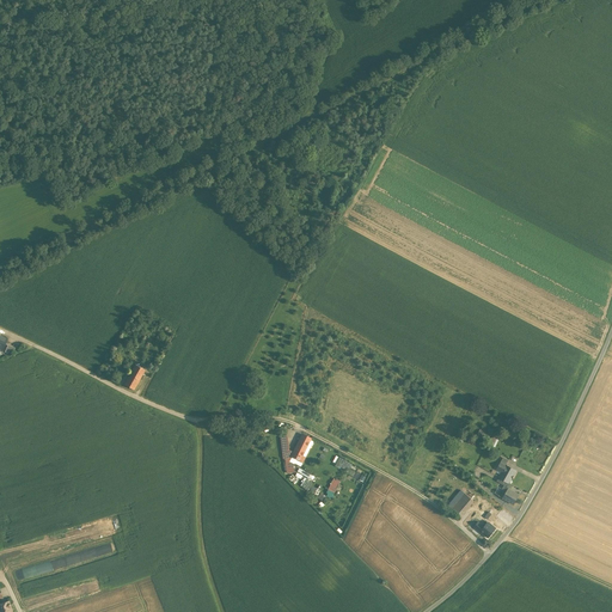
[(142,338),(124,329),(121,334),(139,344),(142,338)]
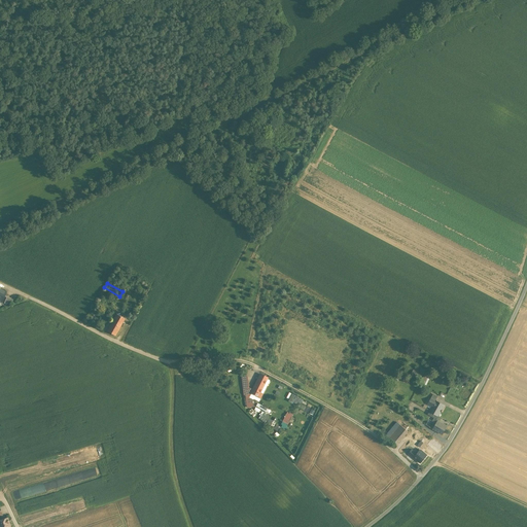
[(14,299),(8,295),(5,302),(11,305),(14,299)]
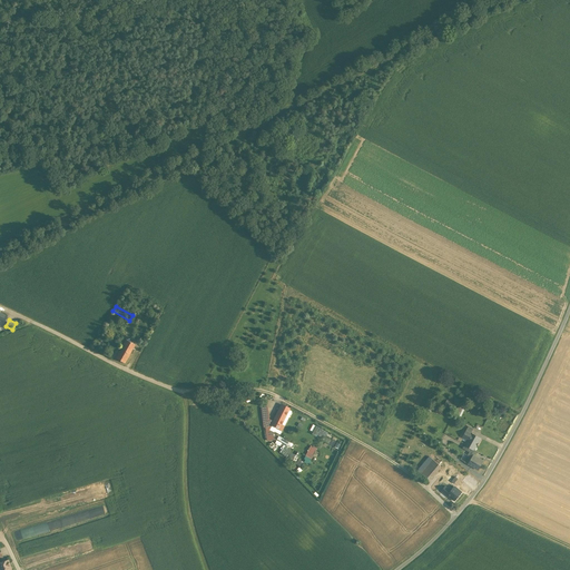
[(126,340),(116,357),(125,363),(136,345),(126,340)]
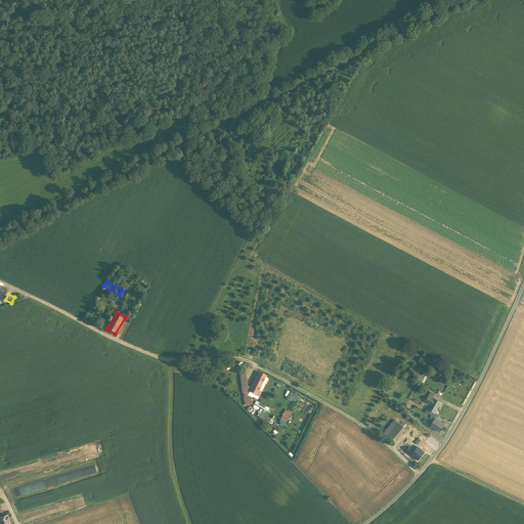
[(251,387),(250,390),(253,392),(256,393),(258,390),(261,392),(268,378),(265,377),(265,376),(259,372),(251,387)]
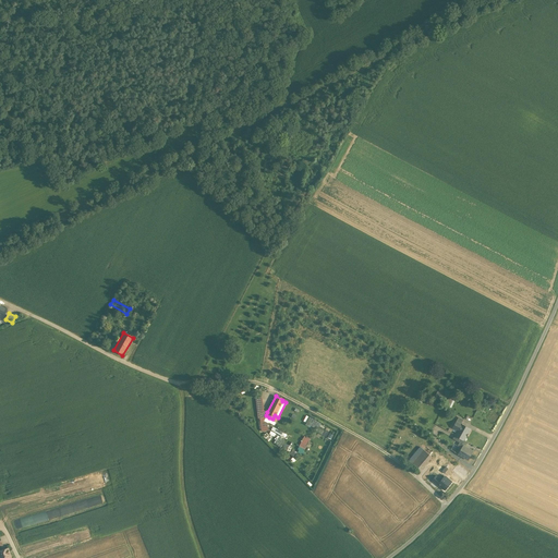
[(263,408),(257,409),(258,417),(259,419),(264,421),(266,415),(267,412),(263,410),(263,408)]
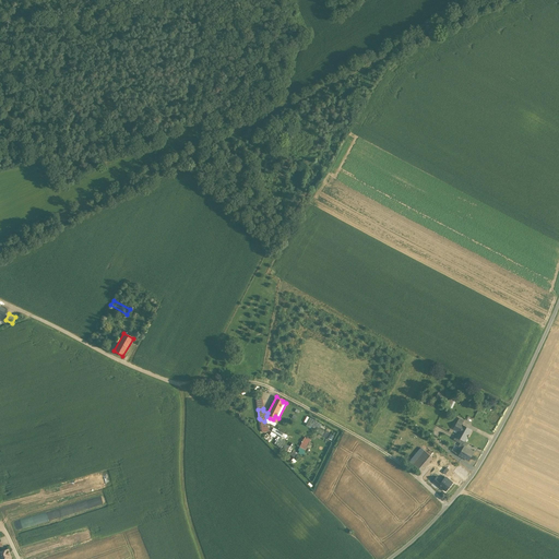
[(266,416),(264,421),(260,419),(262,431),(269,431),(268,423),(270,418),(266,416)]
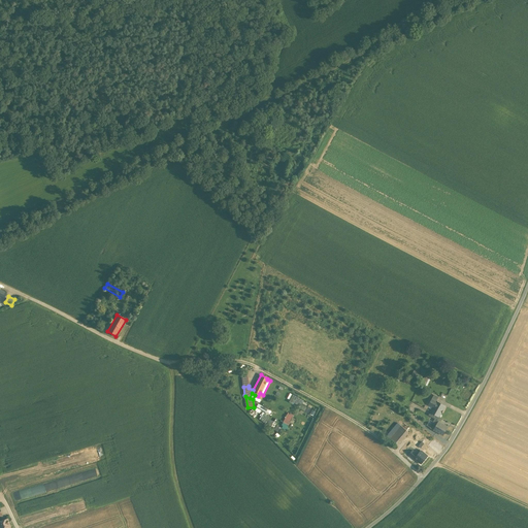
[(287,398),(289,399),(288,401),(300,406),(303,399),(289,393),(287,398)]
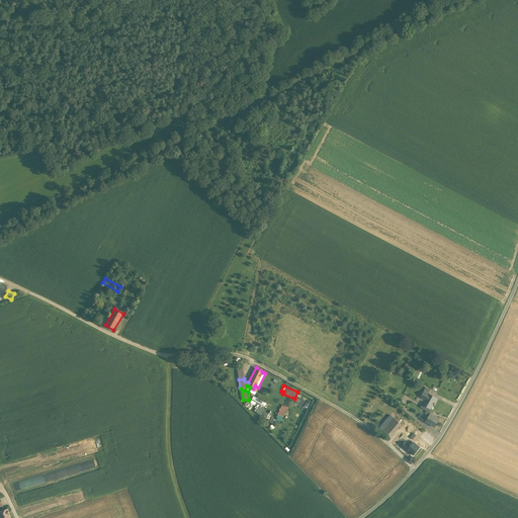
[(437,399),(425,392),(422,398),(426,400),(423,404),(425,405),(431,408),(437,399)]
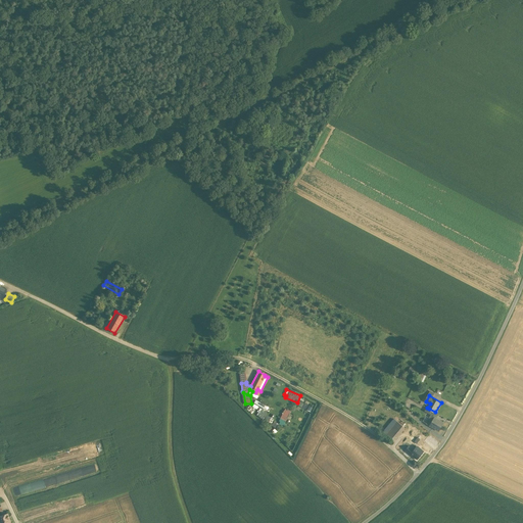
[(266,406),(255,399),(254,402),(265,409),(266,406)]
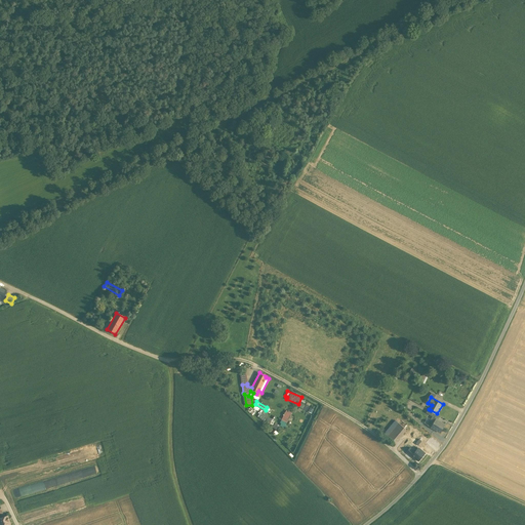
[(287,422),(288,419),(291,420),(293,415),(290,415),(292,411),(285,409),(281,420),(287,422)]
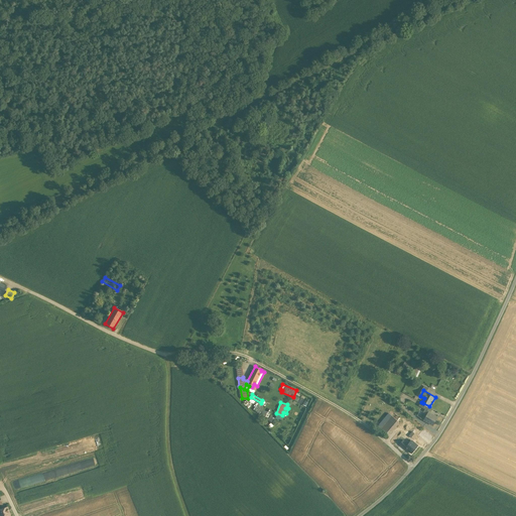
[(425,410),(429,412),(431,407),(429,406),(423,403),(421,406),(426,408),(425,410)]
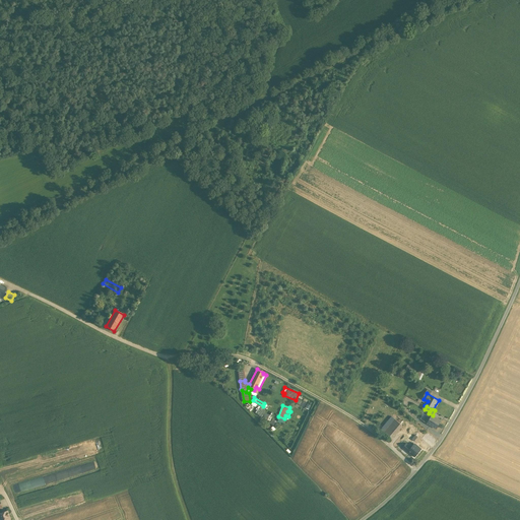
[(433,415),(429,413),(425,420),(428,423),(428,424),(437,429),(442,420),(433,415)]
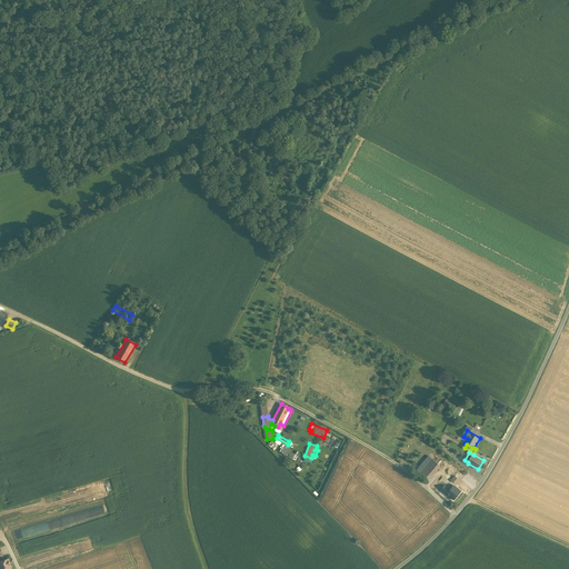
[(429,456),(417,469),(420,472),(429,462),(432,458),(429,456)]
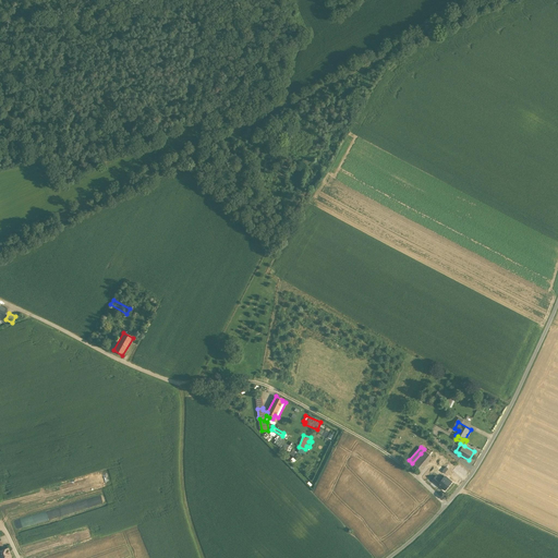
[(433,457),(424,449),(421,453),(429,460),(433,457)]
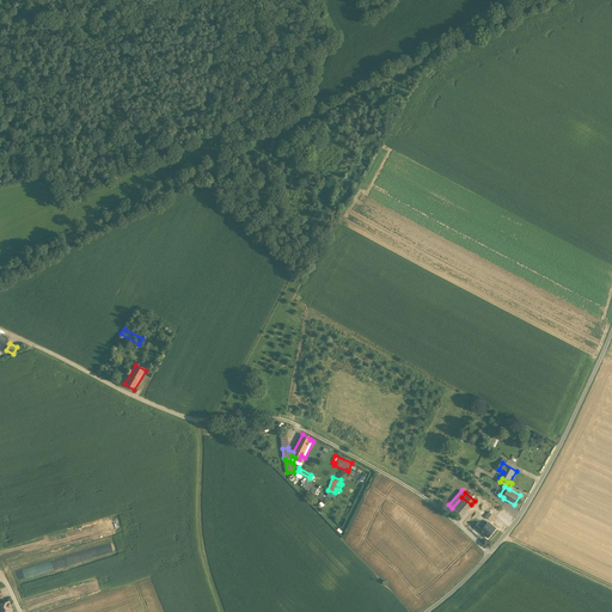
[(461,497),(452,508),(461,516),(471,505),(461,497)]
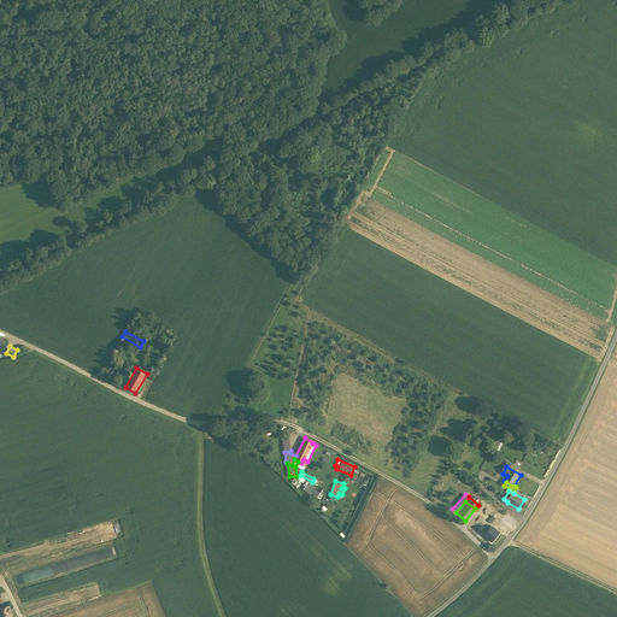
[(488,532),(483,527),(479,532),(486,538),(487,536),(486,535),(488,532)]
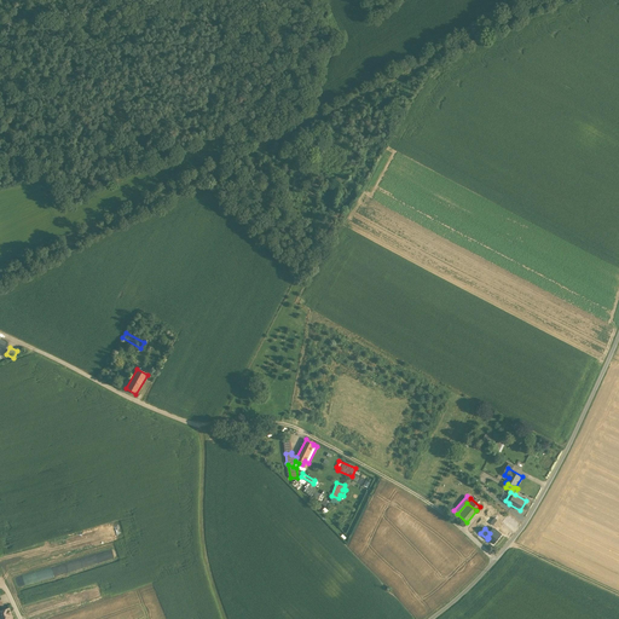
[(490,533),(487,537),(489,538),(495,543),(502,534),(493,528),(490,533)]
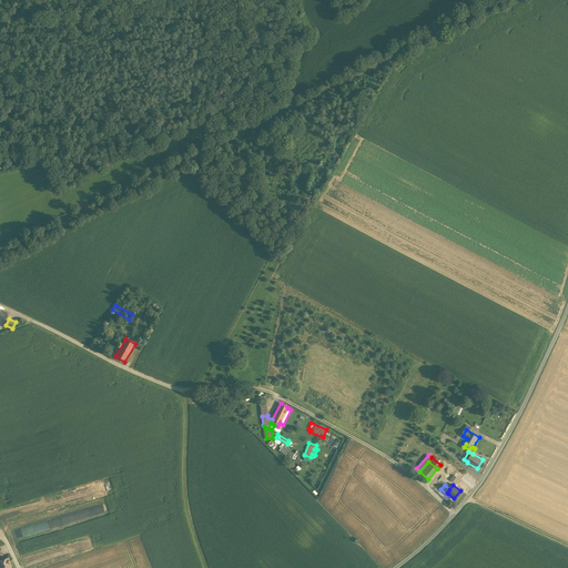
[(16,495),(17,500),(30,497),(28,490),(23,493),(16,495)]
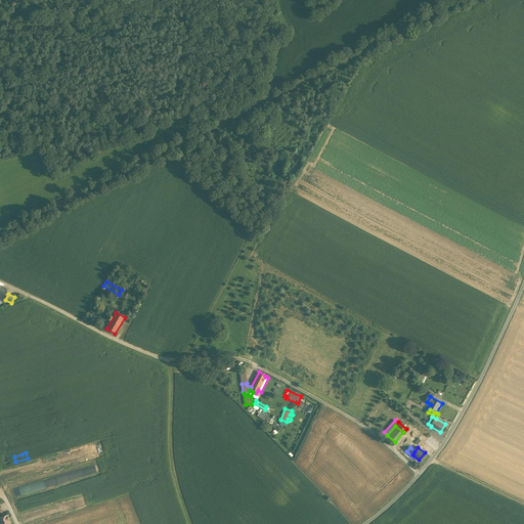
[(7,515),(0,517),(0,523),(1,523),(9,523),(10,523),(7,515)]
